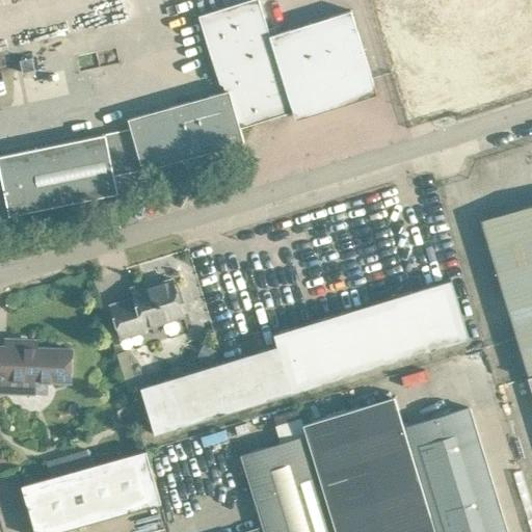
[(0,155),(0,170),(5,195),(9,215),(117,193),(116,185),(136,182),(134,171),(141,169),(244,140),(241,128),(293,111),(294,114),(296,113),(295,111),(373,87),(373,89),(376,89),(351,10),(292,29),(270,35),(259,0),(247,0),(200,16),(221,83),(224,84),(225,90),(129,118),(132,129),(0,155)]
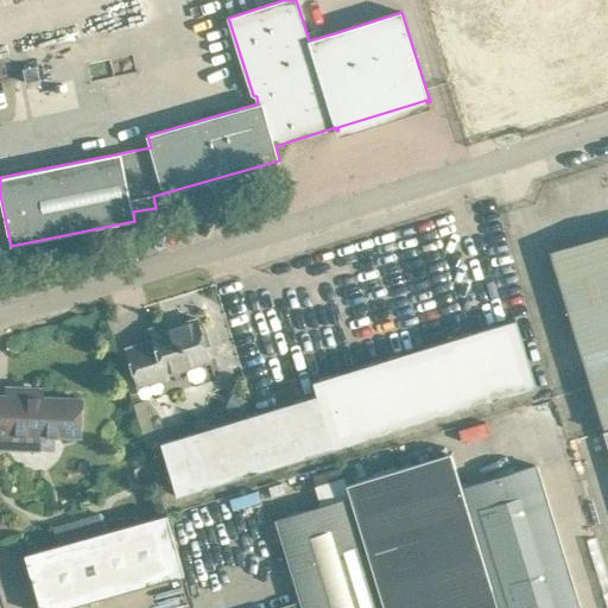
[(464,0),(475,37),(603,0),(464,0)]
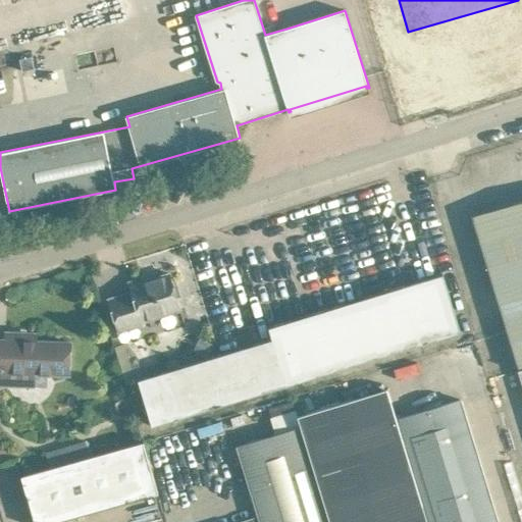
[(32,56),(19,58),(21,70),(34,68),(32,56)]
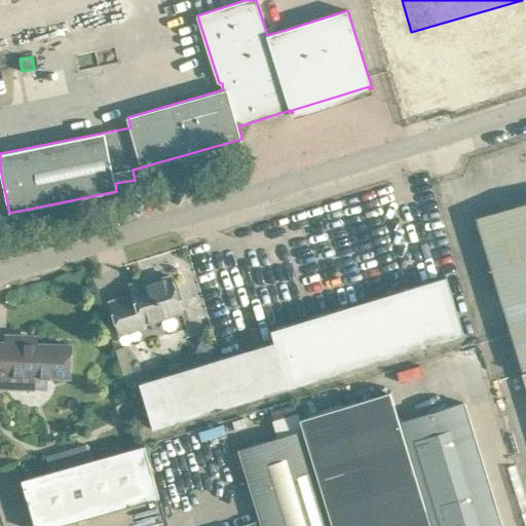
[(525,201),(477,217),(523,371),(525,370),(525,201)]
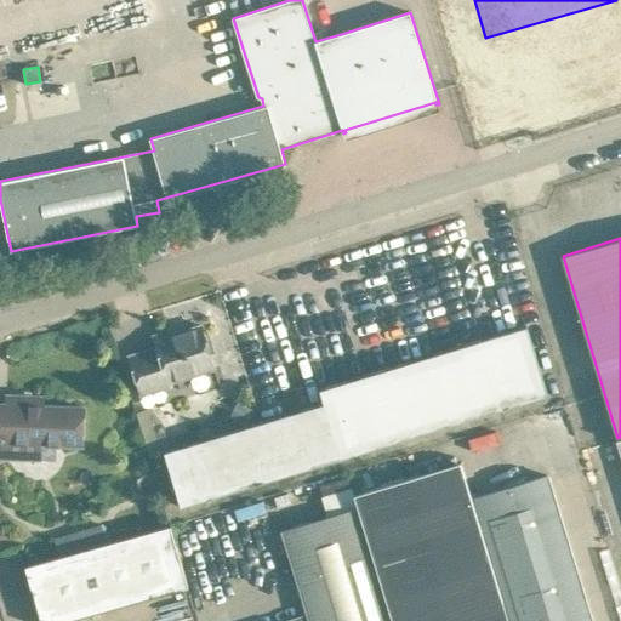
[(158,348),(130,355),(142,394),(171,386),(170,381),(215,368),(201,325),(155,340),(158,348)]
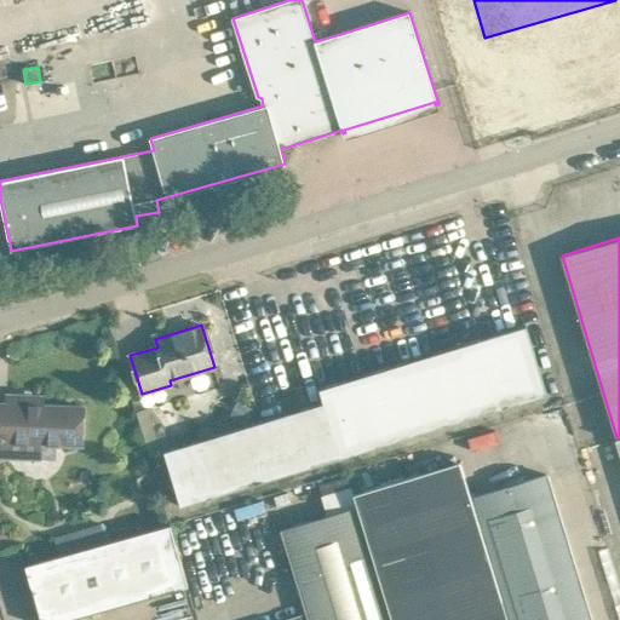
[(526,326),(321,388),(325,402),(165,451),(181,506),(547,395),(526,326)]
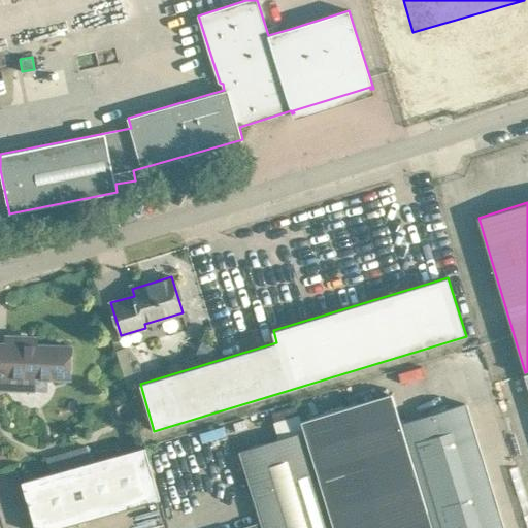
[(4,363),(0,362),(0,390),(5,390),(47,391),(47,380),(70,381),(71,347),(23,344),(23,337),(5,336),(4,363)]
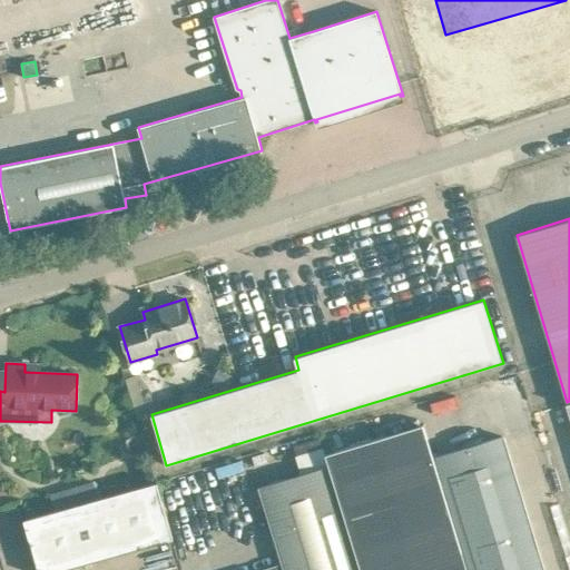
[(232,376),(218,369),(210,385),(224,392),(232,376)]
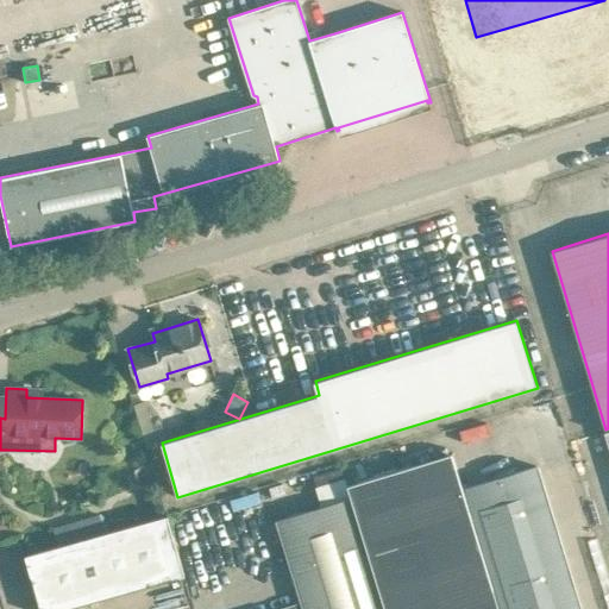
[(352,498),(350,498),(383,608),(579,608),(537,466),(463,489),(452,453),(347,485),(352,498)]
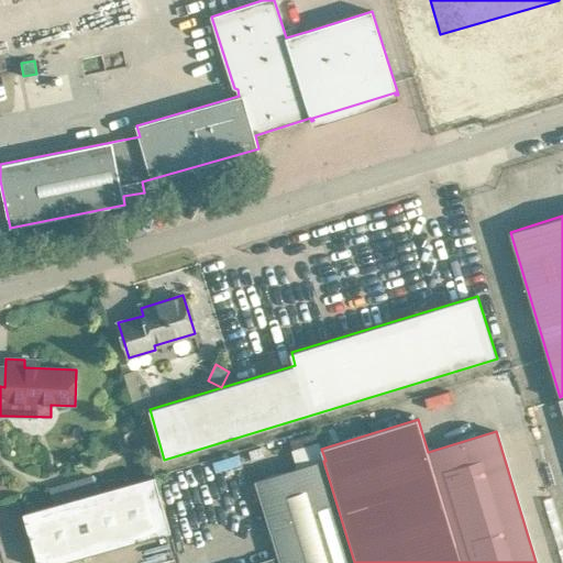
[(240,461),(264,455),(262,444),(236,450),(240,461)]
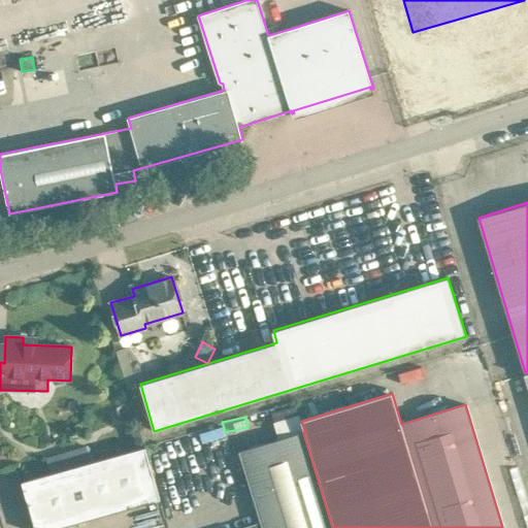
[(246,527),(332,527),(303,432),(240,452),(262,523),(246,527)]
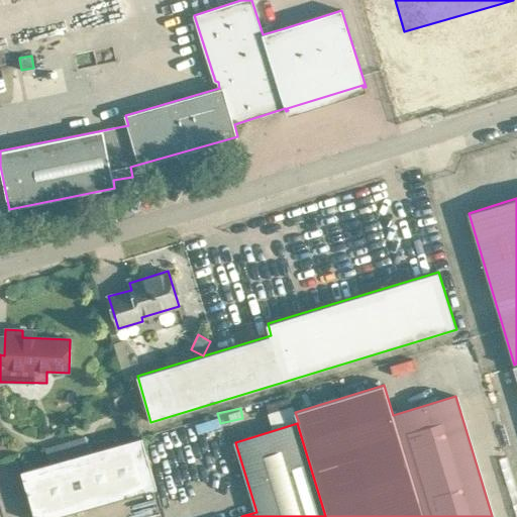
[(33,516),(55,516),(156,489),(141,437),(21,472),(33,516)]
